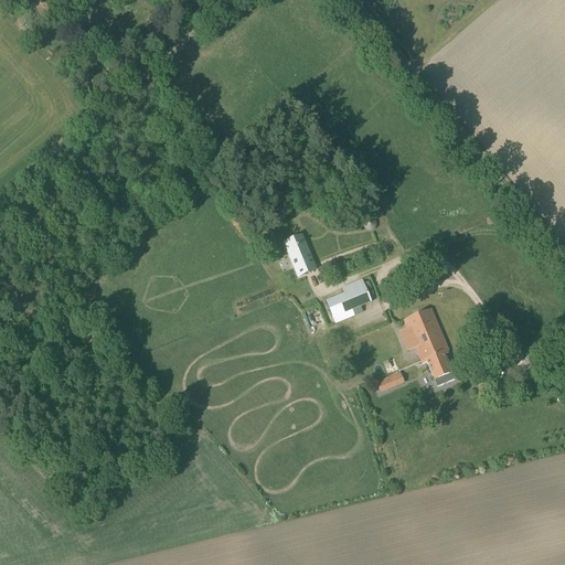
[(62,21),(51,12),(45,19),(56,28),(62,21)]
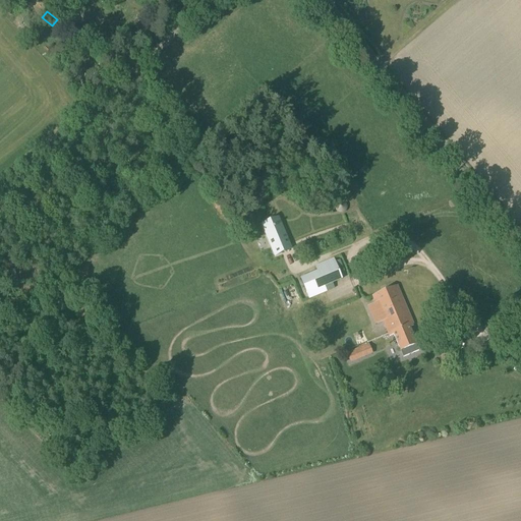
[(341,213),(350,210),(348,204),(339,208),(341,213)]
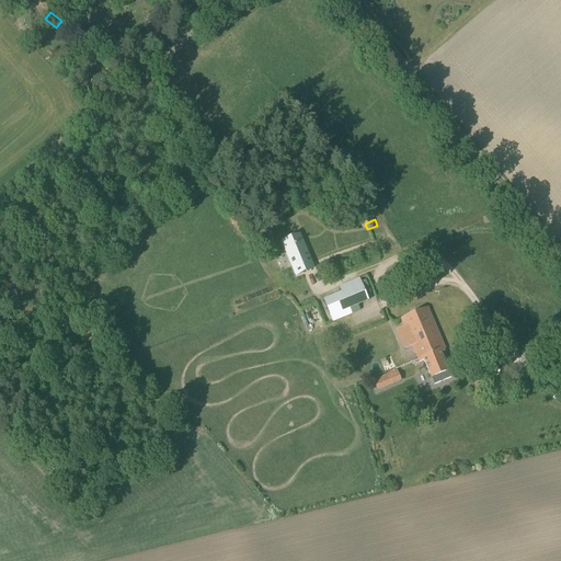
[(300,233),(282,241),(282,242),(296,275),(296,277),(315,270),(300,233)]
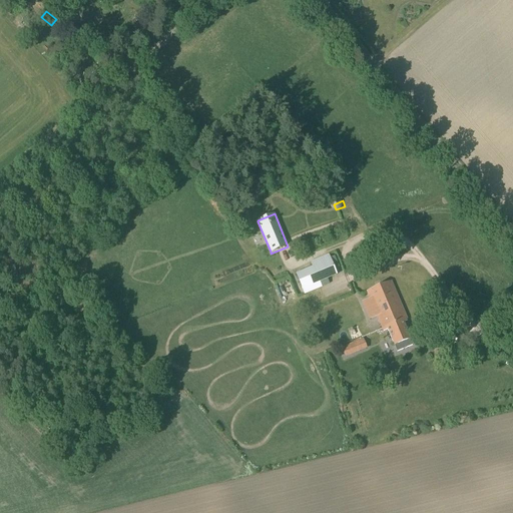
[(258,241),(262,250),(269,248),(265,239),(258,241)]
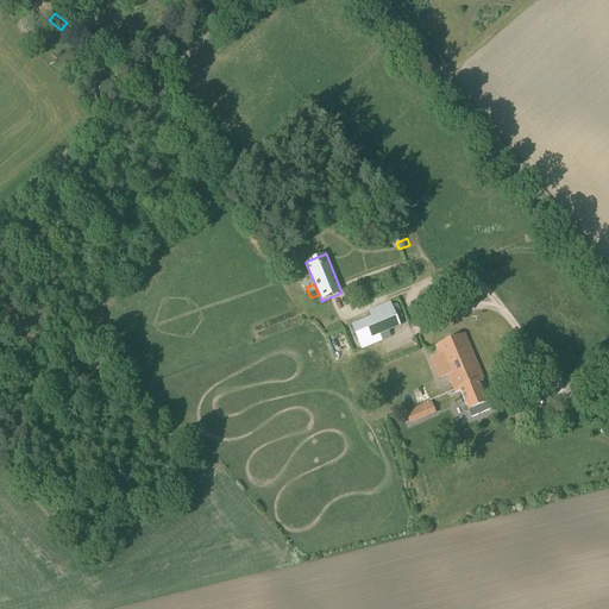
[(394,312),(390,302),(389,302),(368,312),(370,316),(372,320),(394,312)]
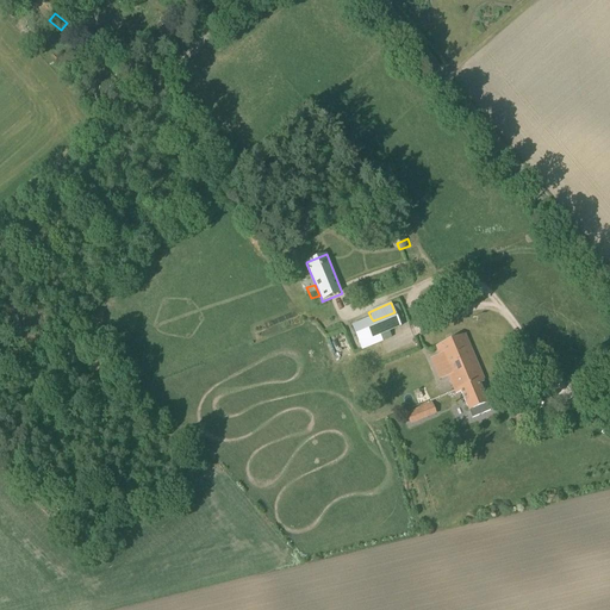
[(358,342),(361,350),(362,350),(384,341),(381,335),(380,332),(358,342)]
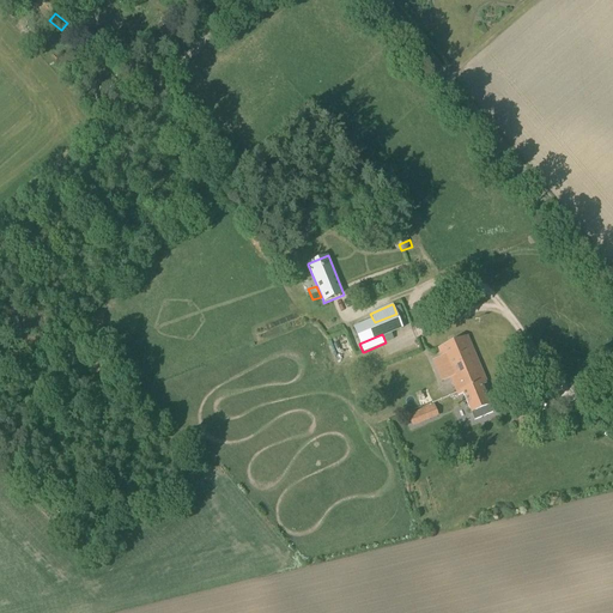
[(475,399),(485,394),(481,387),(485,384),(484,382),(486,382),(467,338),(438,351),(457,396),(463,394),(465,400),(474,396),(475,399)]
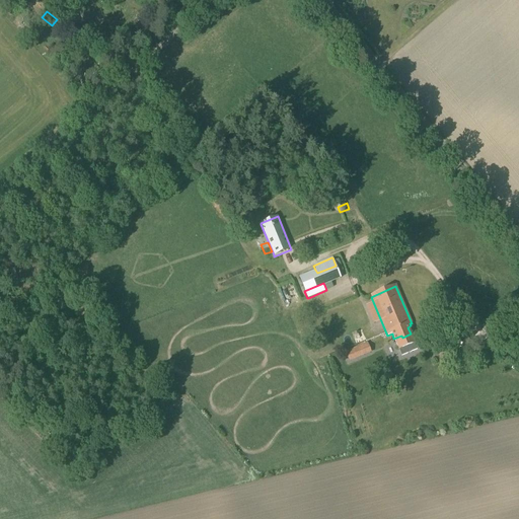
[(290,303),(301,300),(298,289),(287,293),(290,303)]
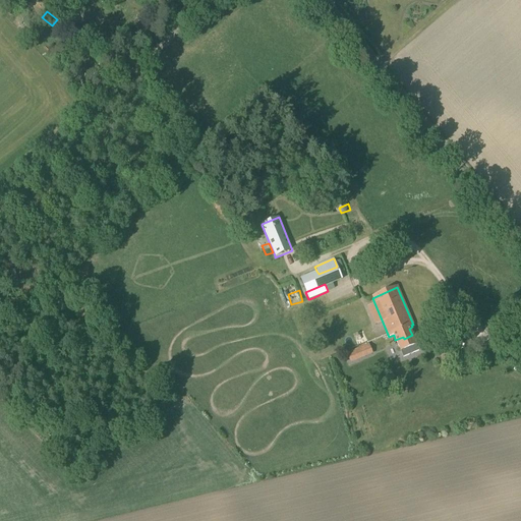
[(403,337),(395,340),(403,358),(419,351),(412,335),(404,339),(403,337)]
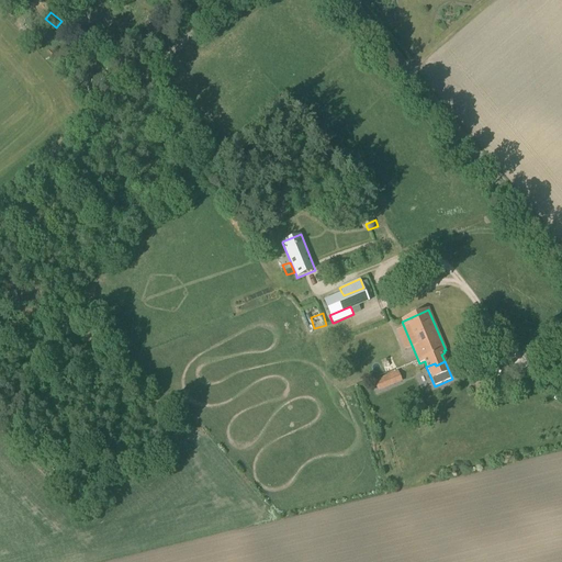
[(406,379),(424,373),(422,366),(403,371),(406,379)]
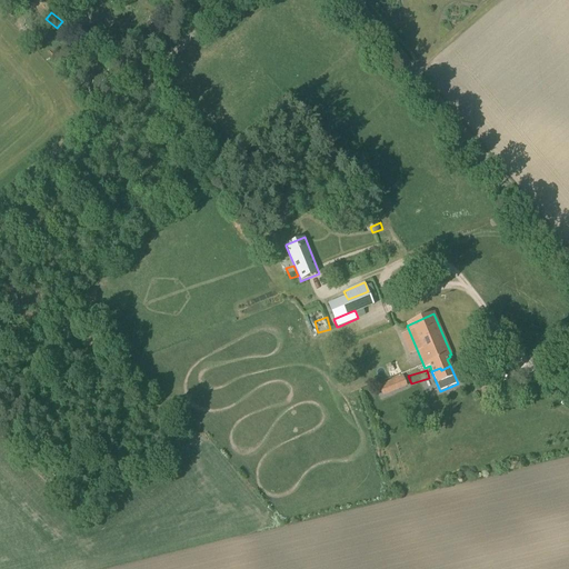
[(382,397),(399,390),(393,379),(378,386),(382,397)]
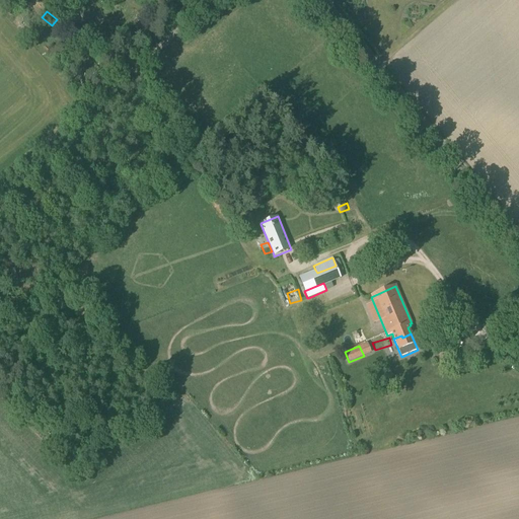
[(378,369),(377,383),(385,384),(387,370),(378,369)]
